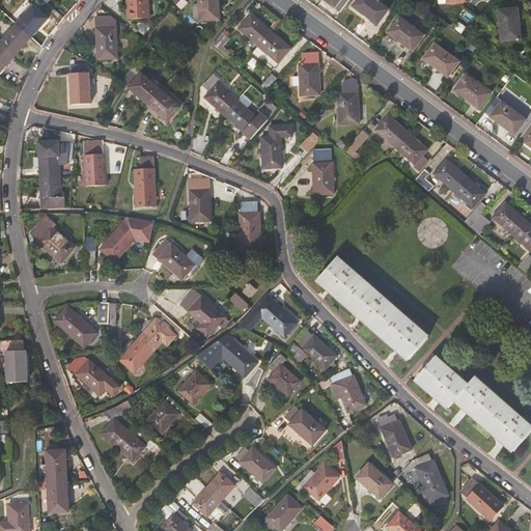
[(127,0),(129,19),(146,18),(145,0),(127,0)]
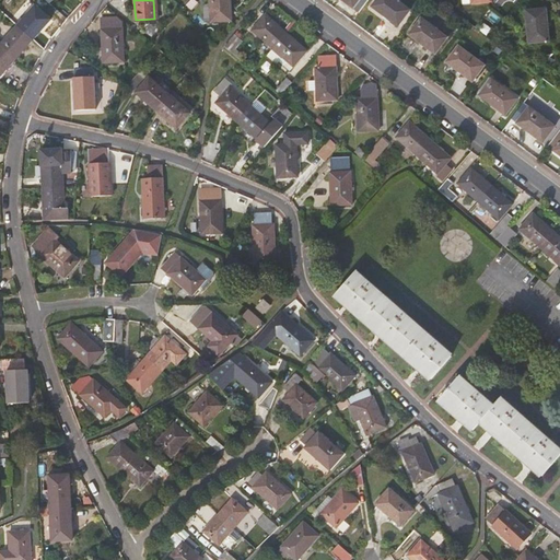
[(231,20),(230,0),(209,0),(209,2),(202,3),(200,6),(200,20),(202,21),(231,20)]
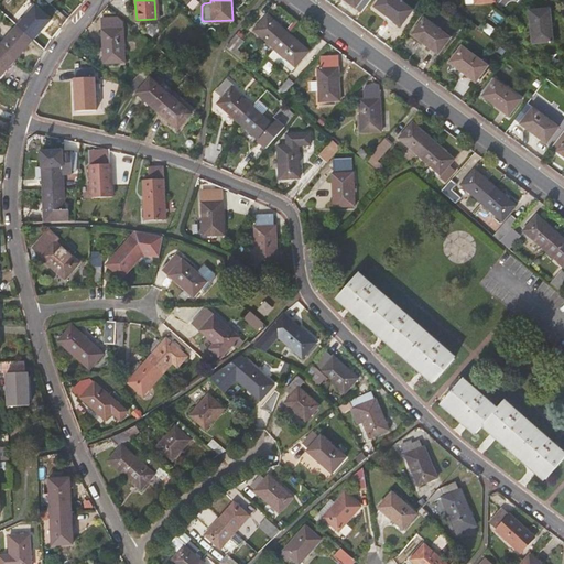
[(369,0),(346,0),(361,11),(369,0)]
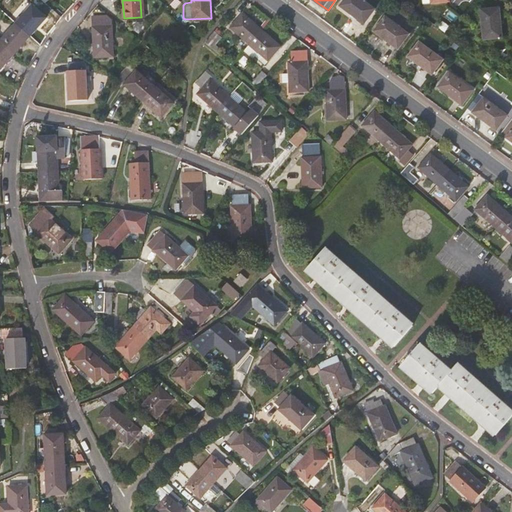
[(375,11),(360,0),(345,0),(340,7),(364,26),(375,11)]
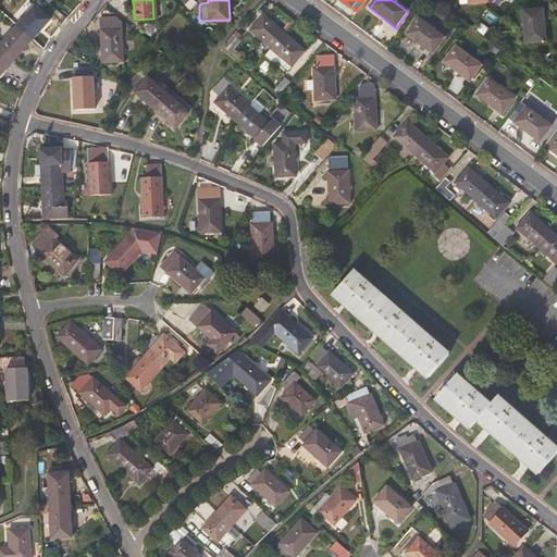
[(17,28),(33,41),(50,22),(36,8),(17,28)]
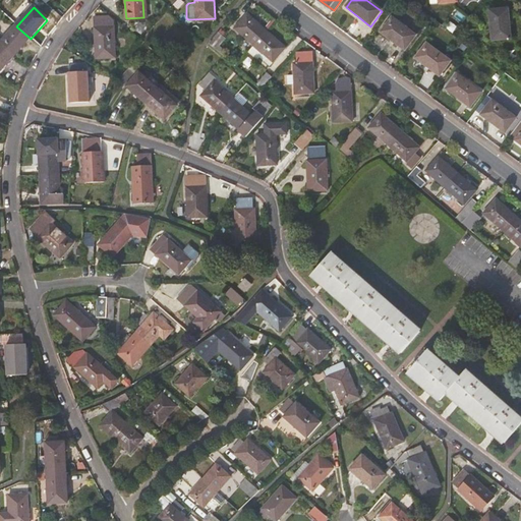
[(513,38),(510,7),(490,9),(494,39),(513,38)]
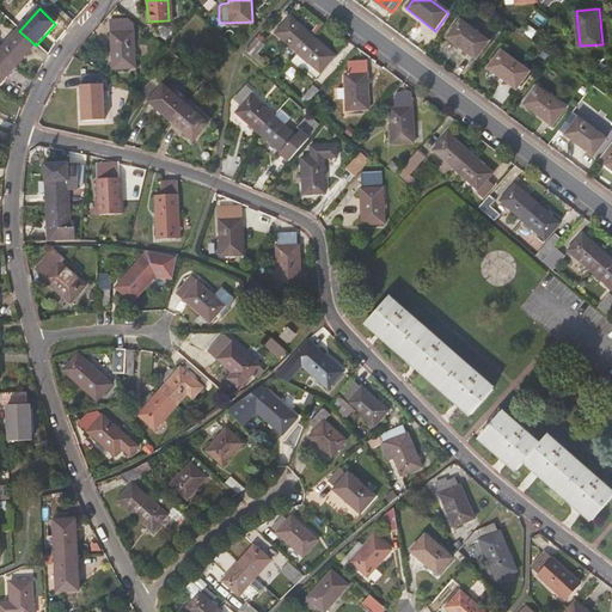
[(298,54),(312,36),(291,17),(275,34),(298,54)]
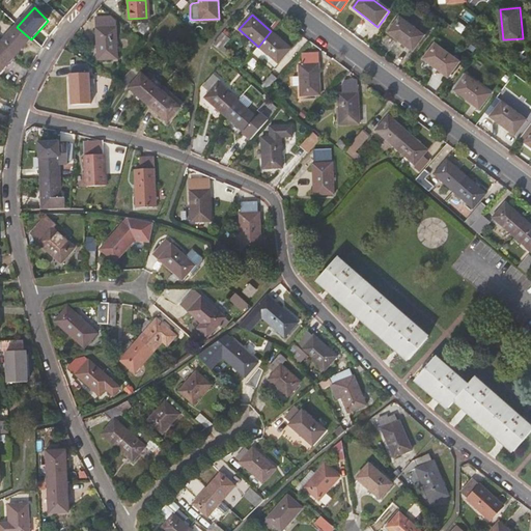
[(114,21),(110,17),(95,18),(98,59),(116,58),(114,21)]
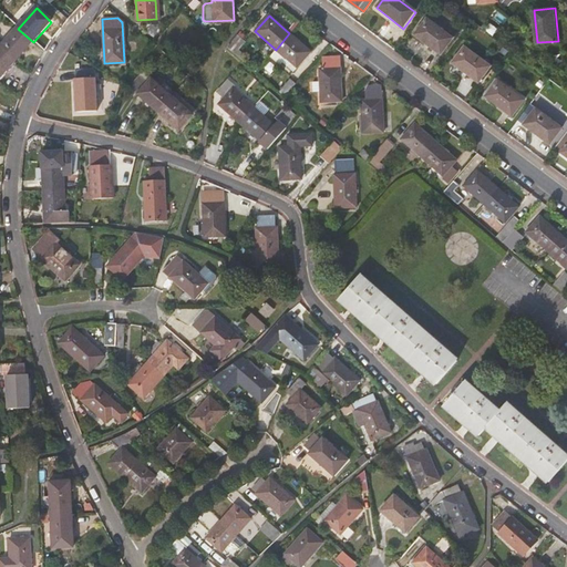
[(453,38),(425,18),(414,34),(441,54),(453,38)]
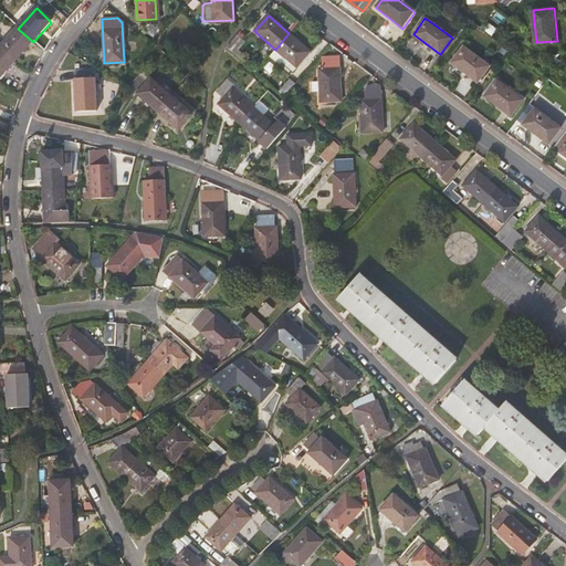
[(17,62),(33,42),(18,29),(1,49),(17,62)]
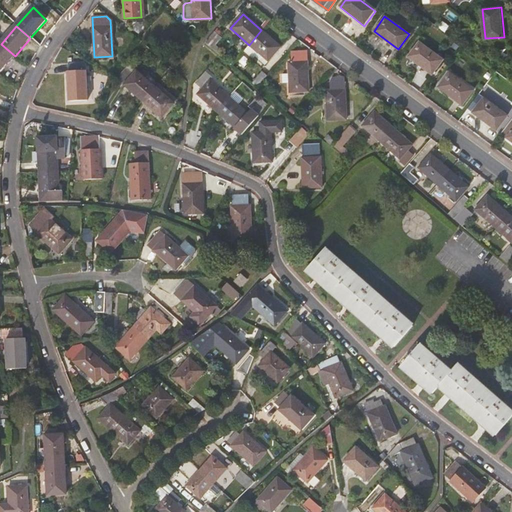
[(214,30),(204,41),(211,48),(221,37),(214,30)]
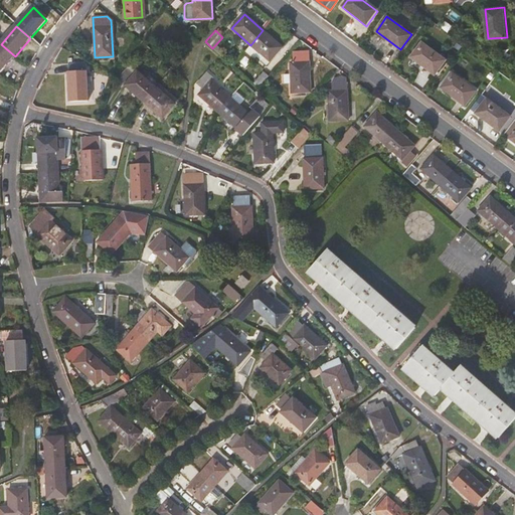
[(283,47),(263,30),(250,45),(245,50),(255,60),(261,53),(264,56),(260,61),(266,66),(283,47)]
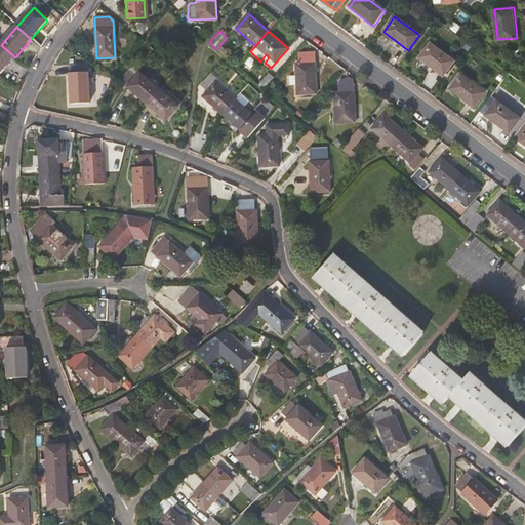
[(418,57),(443,76),(454,61),(430,42),(418,57)]
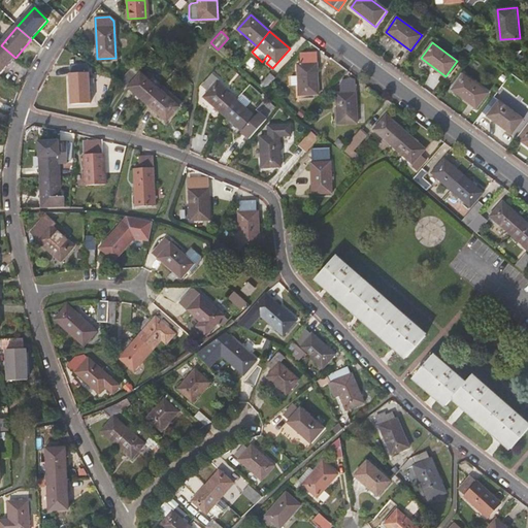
[(0,74),(15,58),(1,45),(0,43),(0,74)]
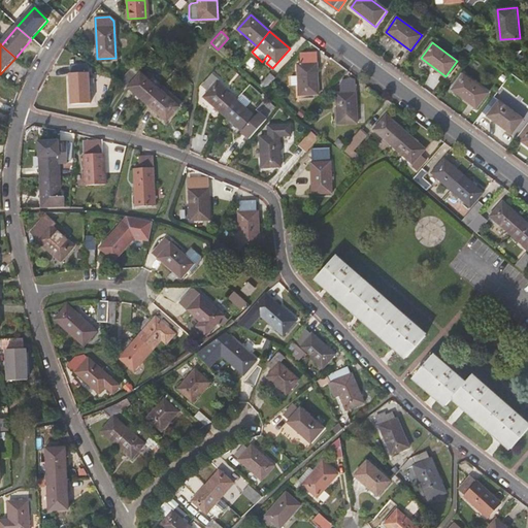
[(316,53),(299,54),(299,63),(296,64),(299,95),(318,93),(316,53)]
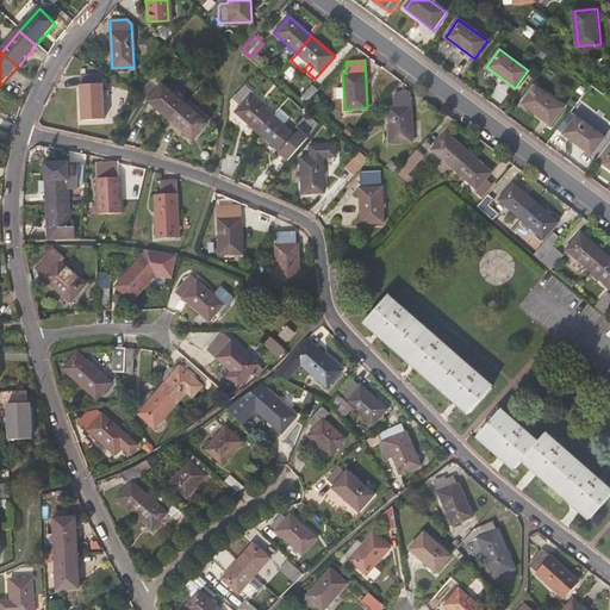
[(100,75),(81,75),(82,85),(80,85),(82,120),(103,119),(100,75)]
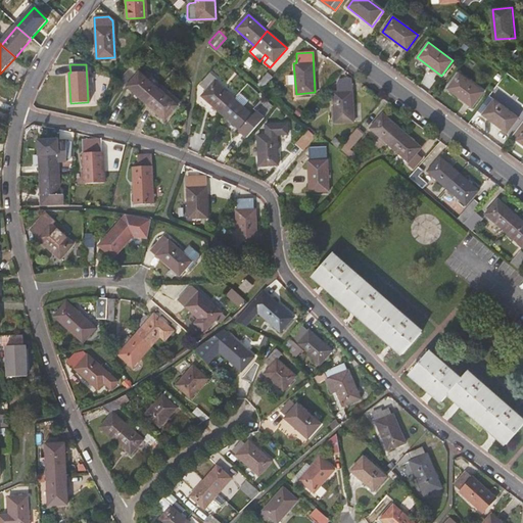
[(157,88),(160,84),(145,70),(142,75),(137,70),(125,85),(145,102),(157,88)]
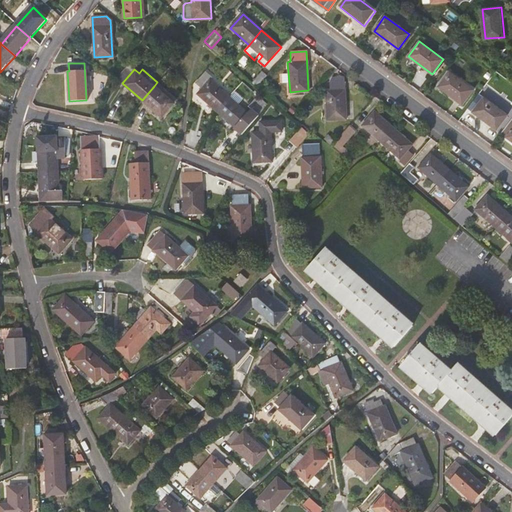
[(265,75),(261,71),(252,81),(256,85),(265,75)]
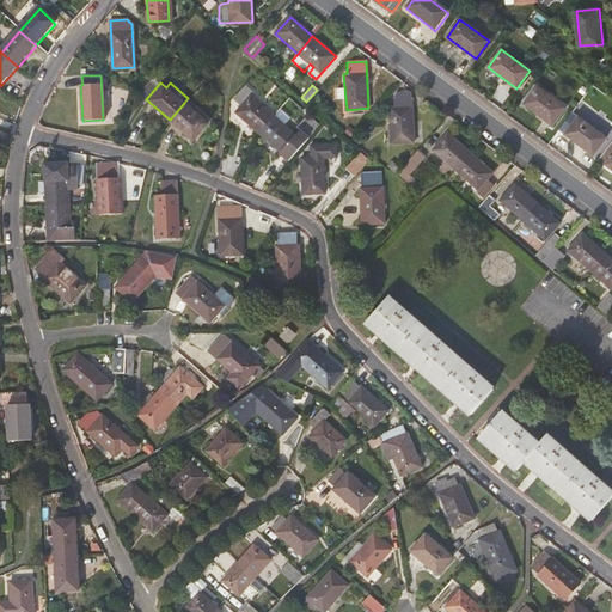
[(567,108),(537,85),(524,104),(554,126),(567,108)]
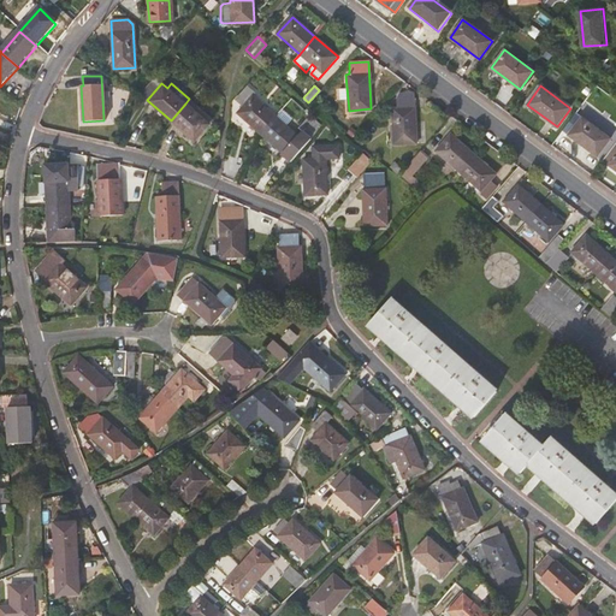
[(246,87),(235,99),(243,106),(237,113),(260,132),(274,116),(252,96),(253,94),(246,87)]
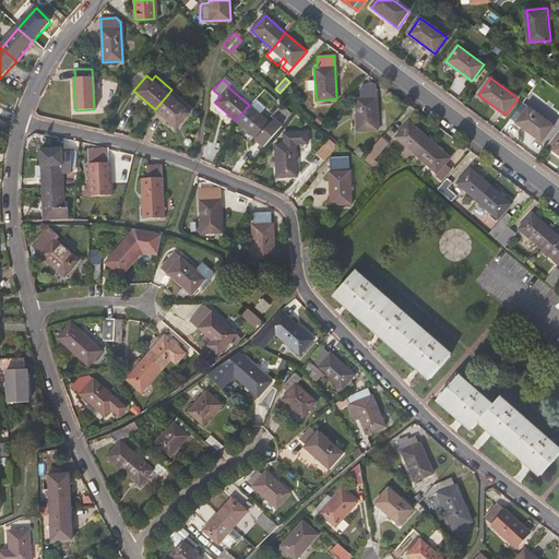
[(376,84),(360,85),(359,86),(359,93),(355,93),(357,131),(378,129),(376,84)]
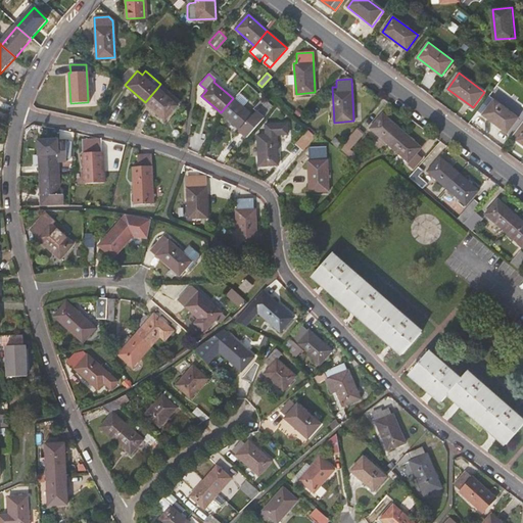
[(179,100),(160,84),(157,88),(176,104),(179,100)]
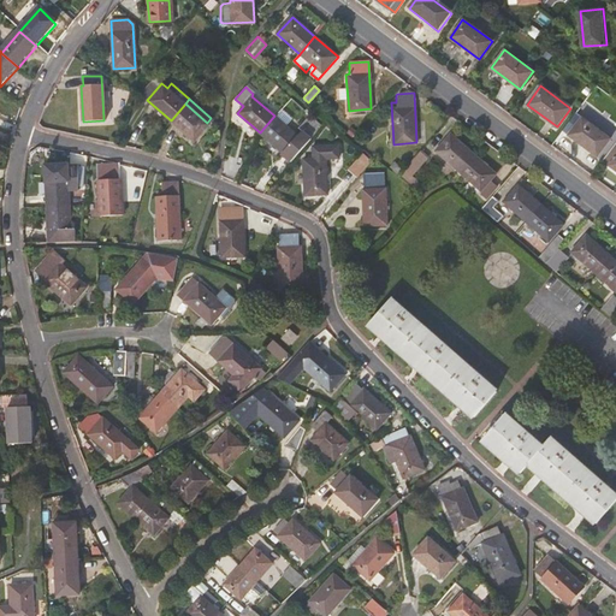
[(185,104),(171,120),(193,140),(207,123),(185,104)]
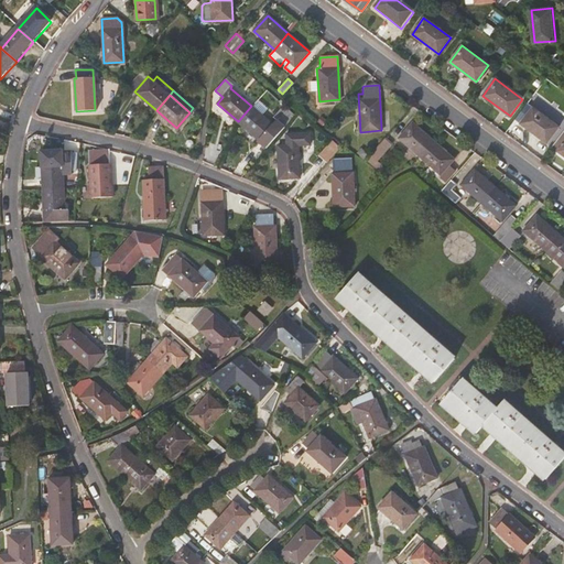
[(251,106),(238,121),(259,139),(272,123),(251,106)]
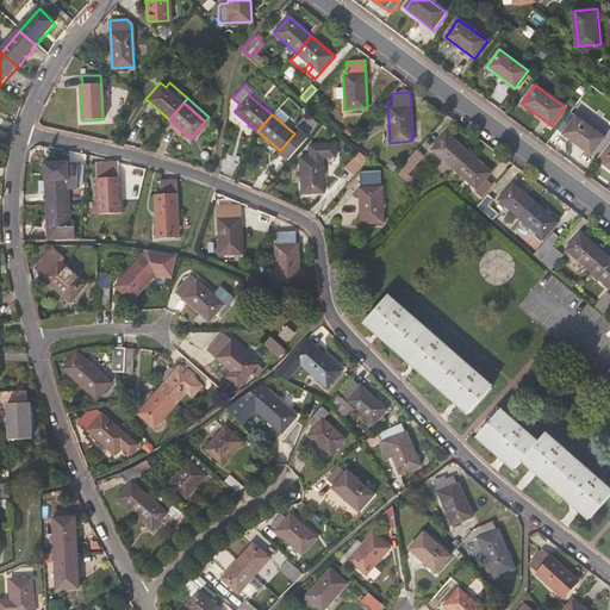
[(305,136),(316,124),(306,114),(296,128),(305,136)]
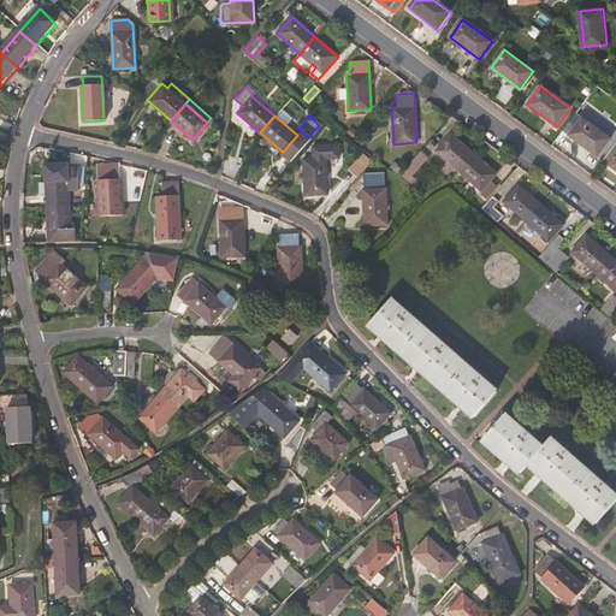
[(611,138),(582,117),(569,135),(598,157),(611,138)]
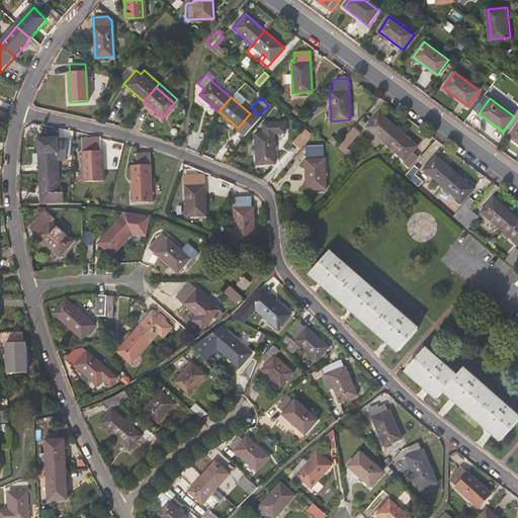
[(367,126),(386,144),(399,130),(379,112),(367,126)]
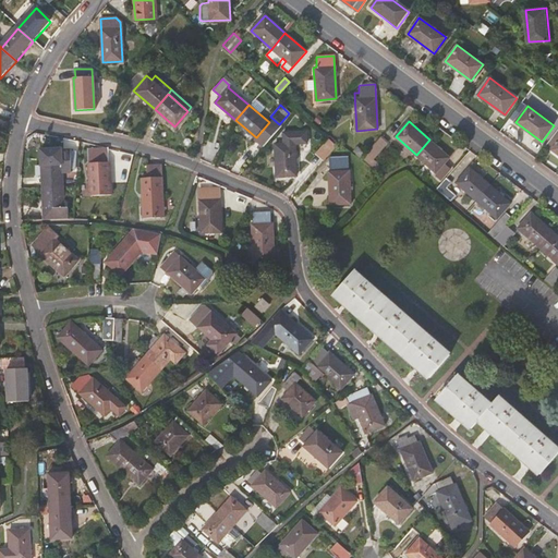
[(306,143),(306,132),(283,133),(283,144),(275,144),(276,177),(296,176),(295,143),(306,143)]
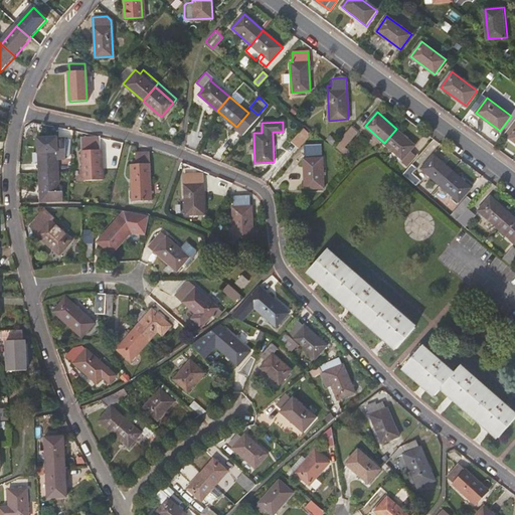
[(309,134),(302,127),(290,141),(298,147),(309,134)]
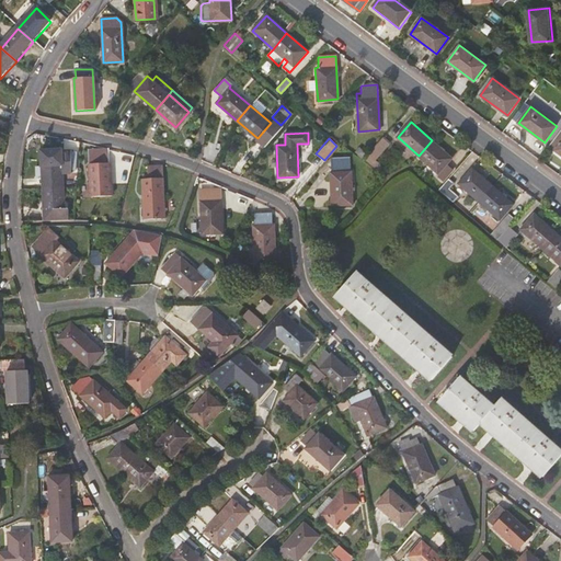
[(390,144),(384,138),(365,159),(377,170),(382,164),(377,159),(390,144)]
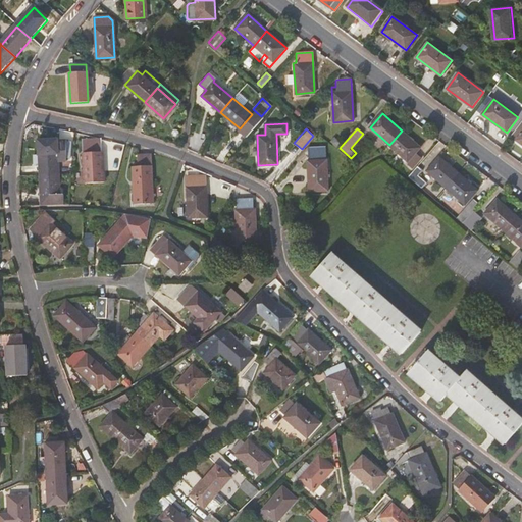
[(402,131),(389,145),(413,165),(419,158),(415,154),(420,147),(402,131)]
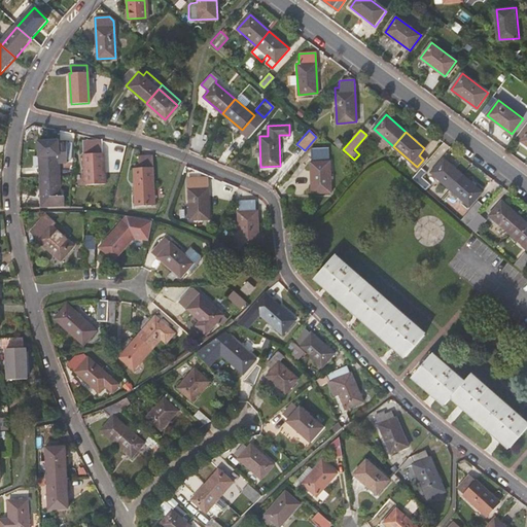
[(39,139),(40,155),(40,176),(59,176),(59,161),(67,161),(67,141),(59,142),(59,138),(39,139)]
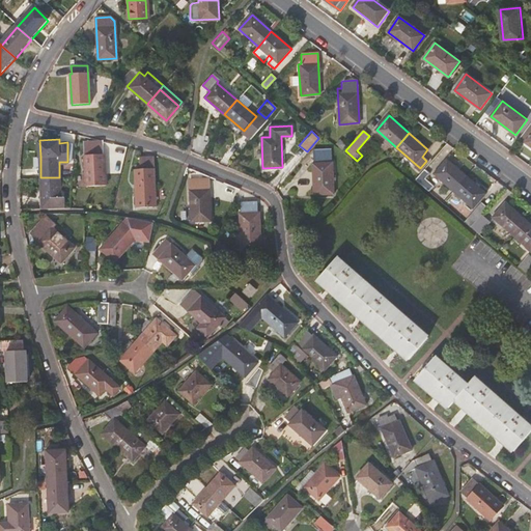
[(103,155),(103,141),(85,142),(86,185),(106,185),(105,154),(103,155)]
